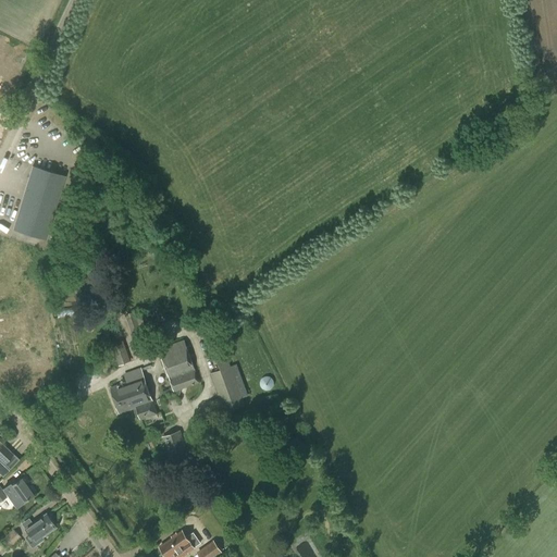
[(32,166),(13,230),(46,239),(64,176),(32,166)]
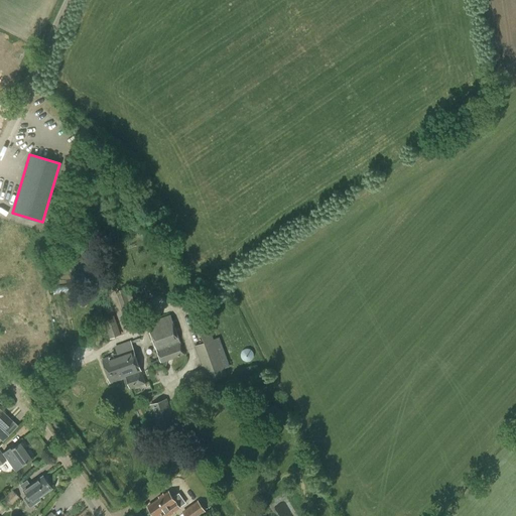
[(117,295),(125,318),(139,313),(131,290),(117,295)]
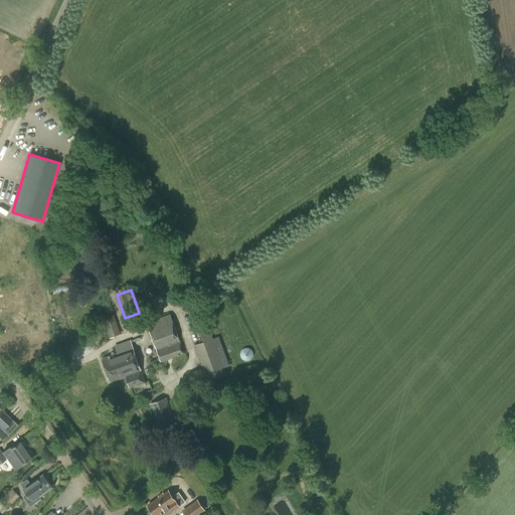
[(151,366),(161,362),(185,354),(170,314),(147,323),(159,358),(150,362),(151,366)]
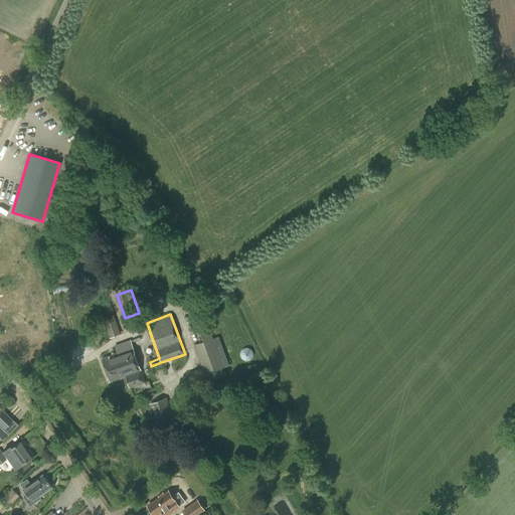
[(103,318),(110,338),(121,334),(114,315),(103,318)]
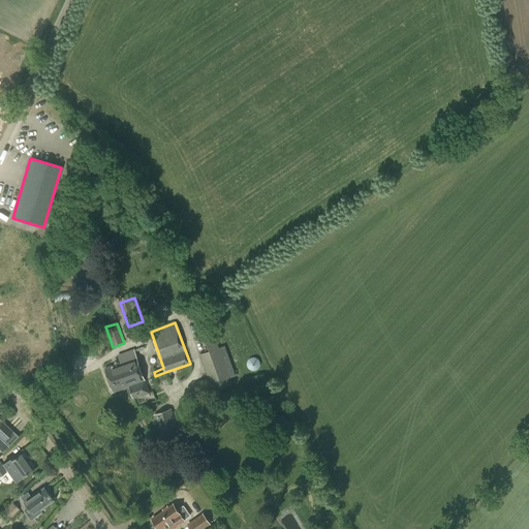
[(213,392),(240,382),(237,374),(229,377),(215,336),(205,339),(209,351),(199,354),(213,392)]
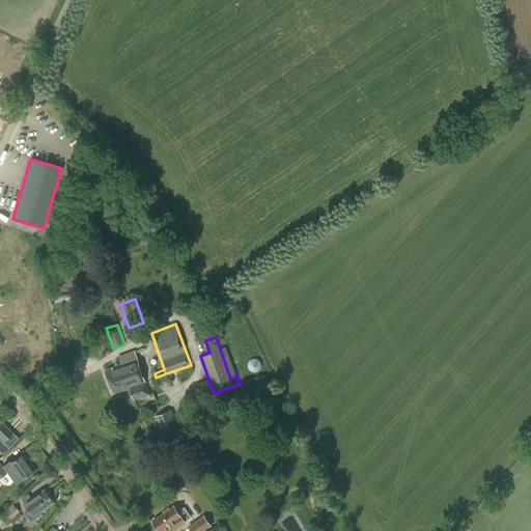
[(113,394),(131,388),(135,399),(149,394),(137,359),(106,370),(113,394)]
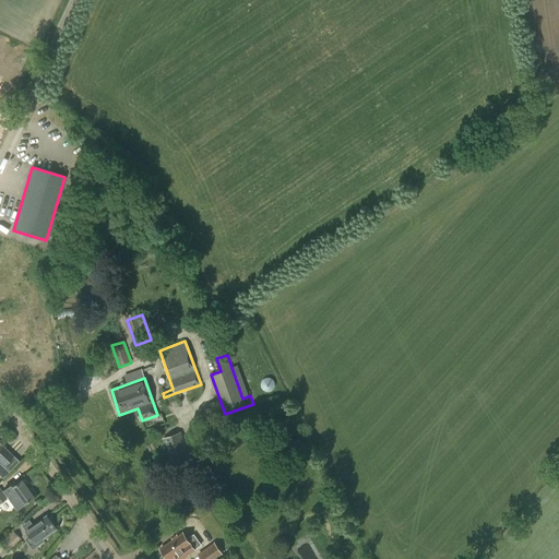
[(191,460),(181,432),(163,439),(173,467),(191,460)]
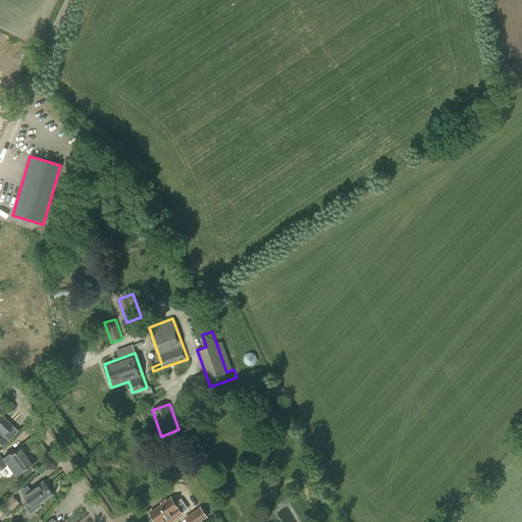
[(17,430),(12,425),(2,416),(0,417),(0,430),(8,439),(17,430)]
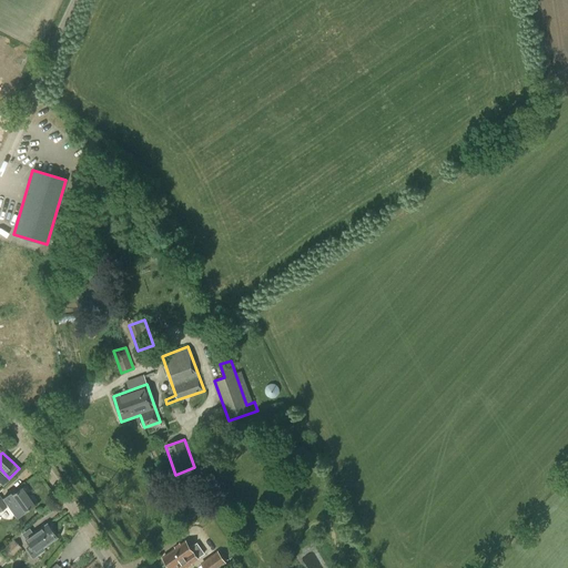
[(10,494),(3,498),(1,499),(0,496),(0,511),(7,507),(6,505),(8,504),(17,516),(32,505),(21,488),(11,495),(10,494)]
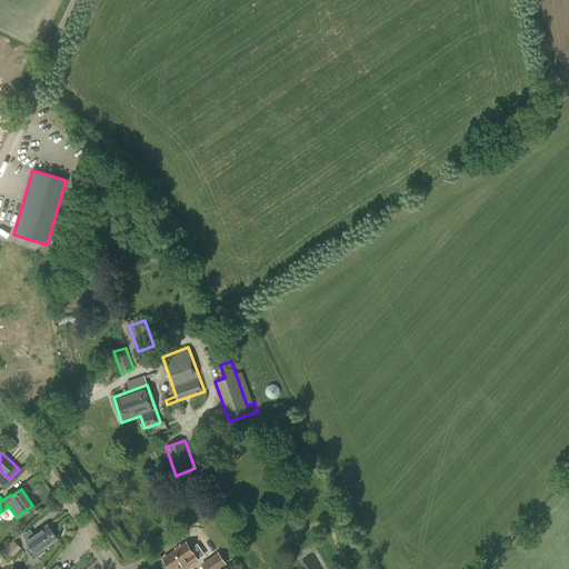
[(47,525),(41,529),(40,528),(25,538),(37,556),(45,551),(43,549),(58,539),(47,525)]
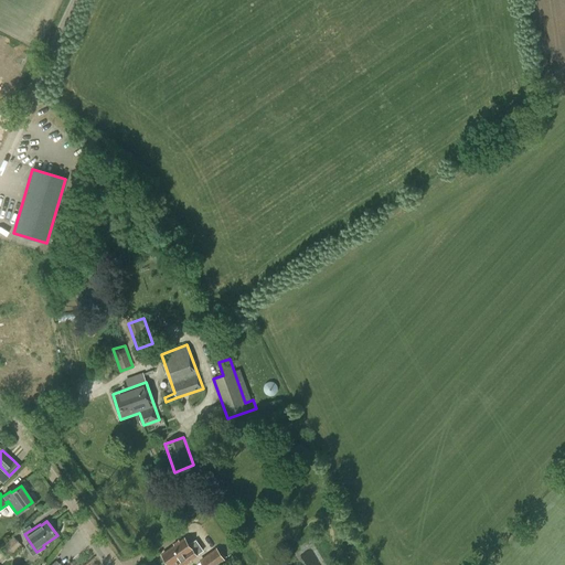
[(0,562),(1,563),(21,545),(13,536),(0,548),(1,550),(0,550),(0,562)]
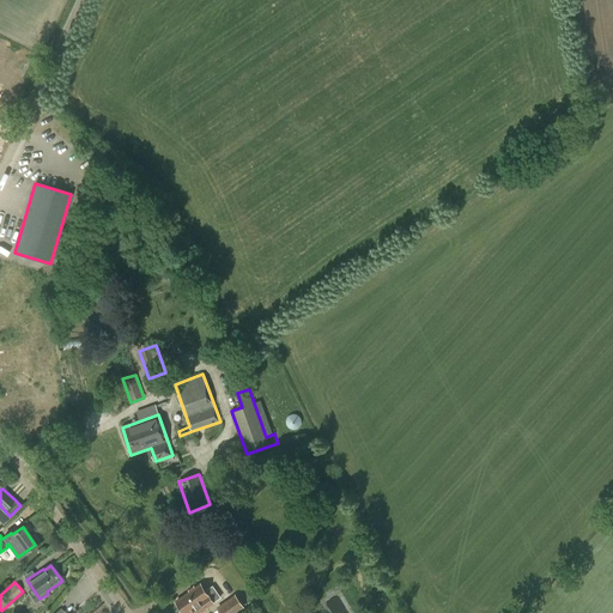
[(212,586),(205,592),(200,584),(175,601),(183,612),(187,612),(192,610),(194,612),(196,612),(218,599),(219,595),(212,586)]
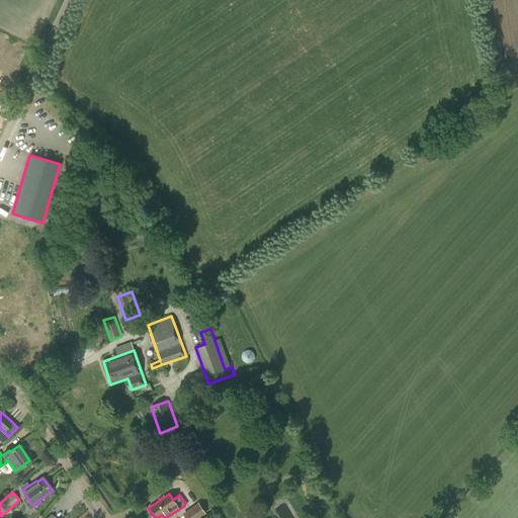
[(198,503),(182,514),(185,517),(200,517),(206,514),(198,503)]
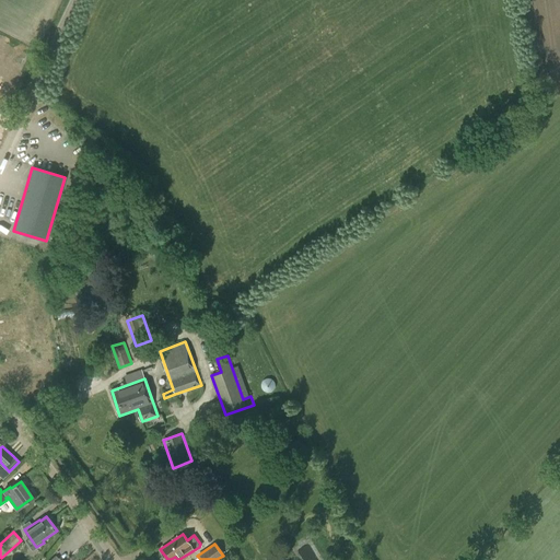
All buildings are outlined.
